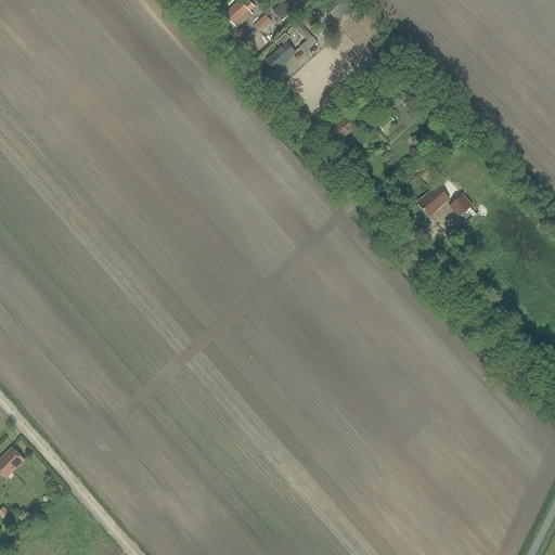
[(249,11),(255,7),(249,0),(245,3),(242,0),(240,0),(226,13),(228,15),(226,17),(236,28),(253,14),(249,11)]
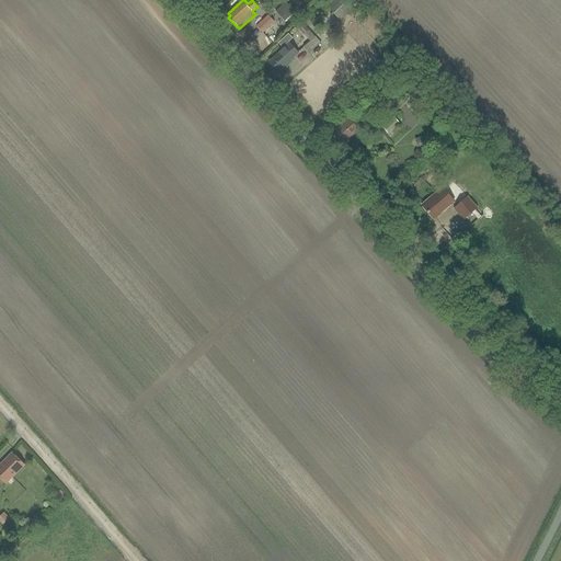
[(340,20),(353,8),(345,0),(334,0),(328,7),(340,20)]
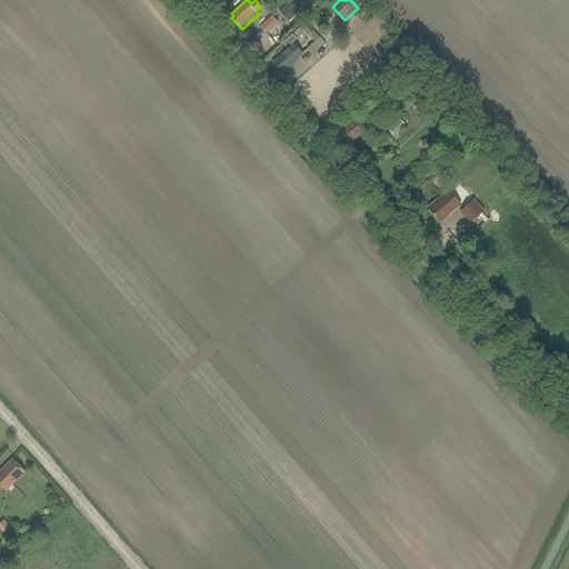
[(289,22),(302,10),(296,3),(292,6),(290,2),(280,12),(289,22)]
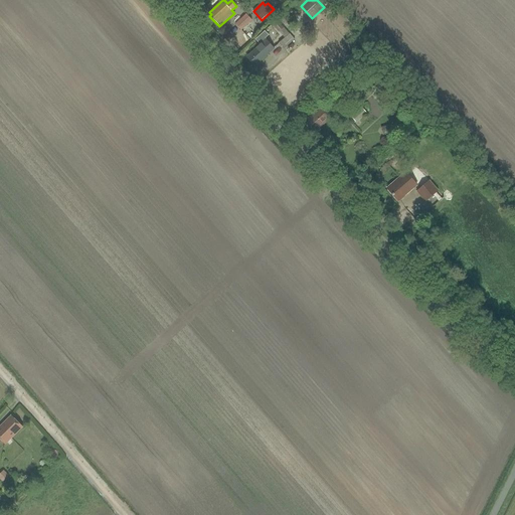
[(241,30),(252,21),(246,14),(235,24),(241,30)]
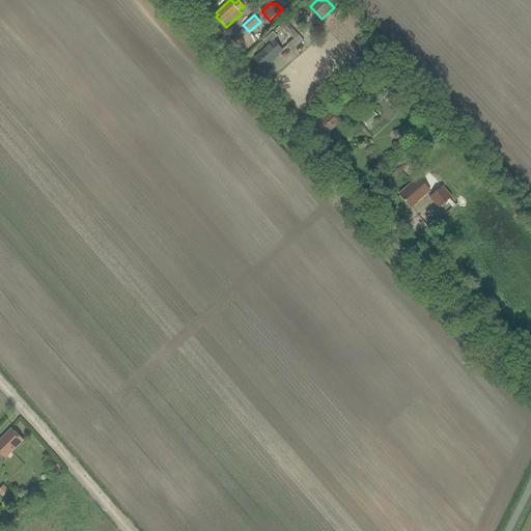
[(268,48),(254,58),(262,67),(282,50),(274,39),(277,36),(273,32),(270,35),(263,40),(269,46),(268,48)]
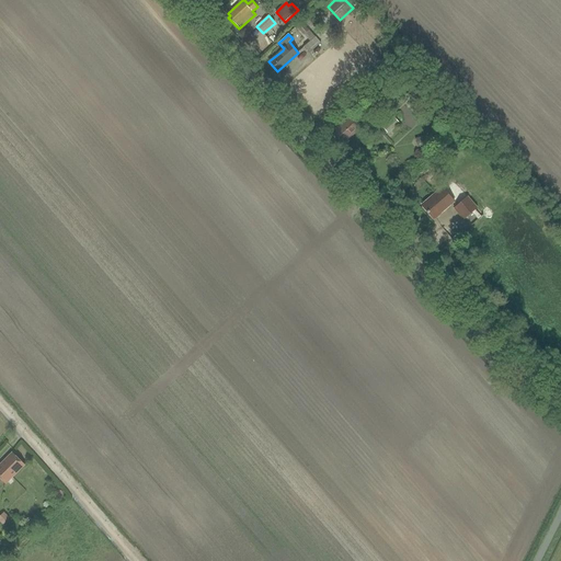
[(304,48),(309,54),(321,44),(316,37),(304,48)]
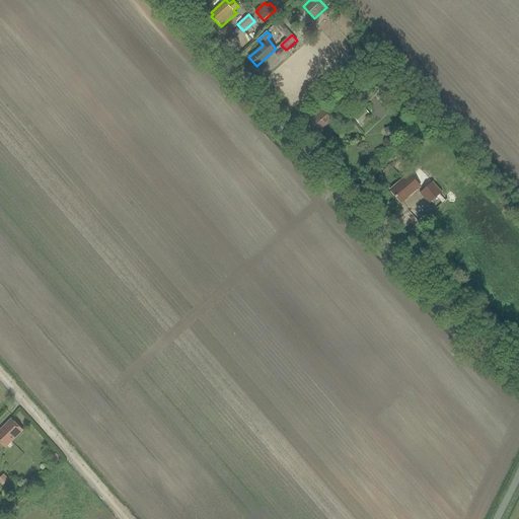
[(342,115),(347,120),(357,110),(352,105),(342,115)]
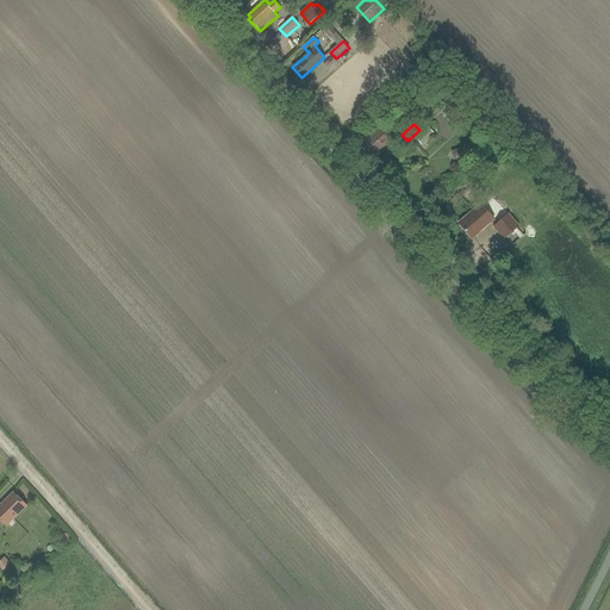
[(366,144),(363,147),(372,154),(373,151),(375,154),(393,137),(381,125),(365,142),(366,144)]
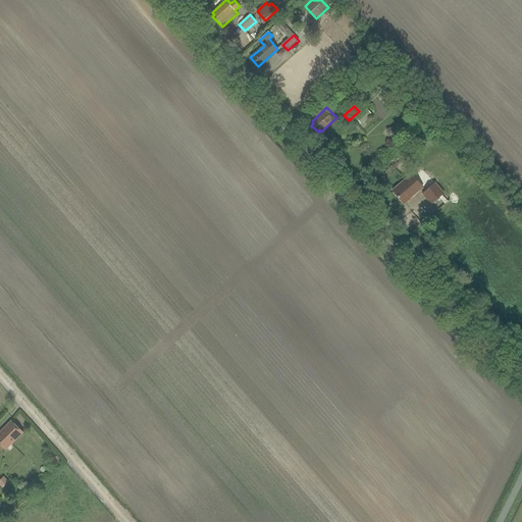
[(356,119),(361,124),(371,114),(367,109),(356,119)]
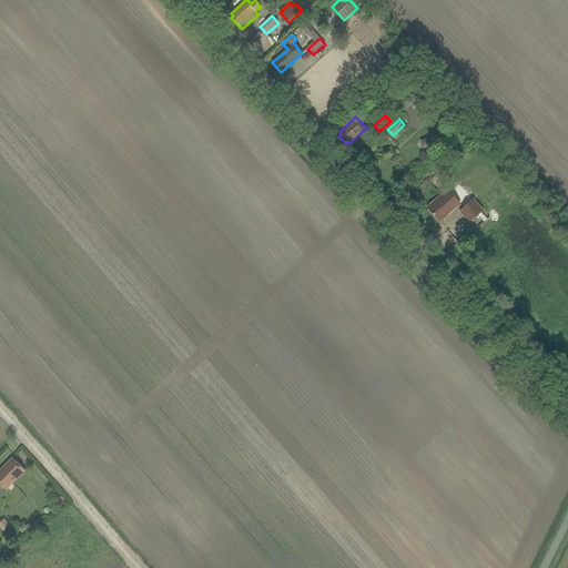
[(436,201),(428,208),(439,221),(459,204),(448,190),(436,201)]
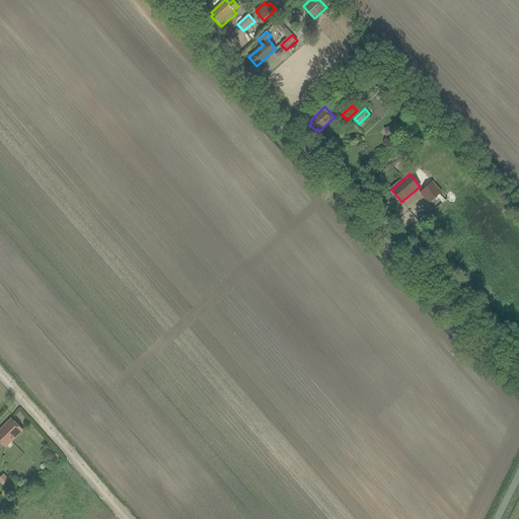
[(443,192),(433,181),(420,193),(430,204),(443,192)]
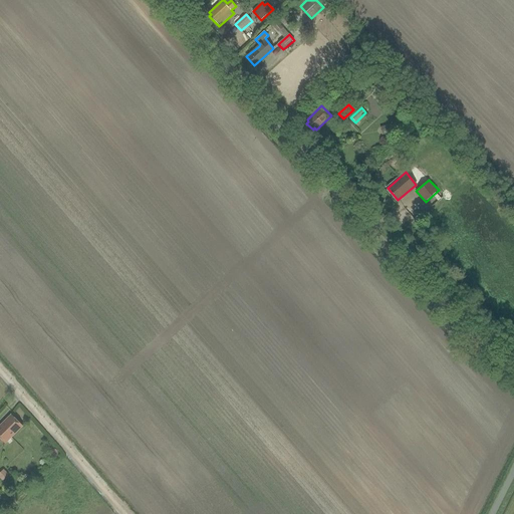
[(408,213),(422,212),(421,203),(408,204),(408,213)]
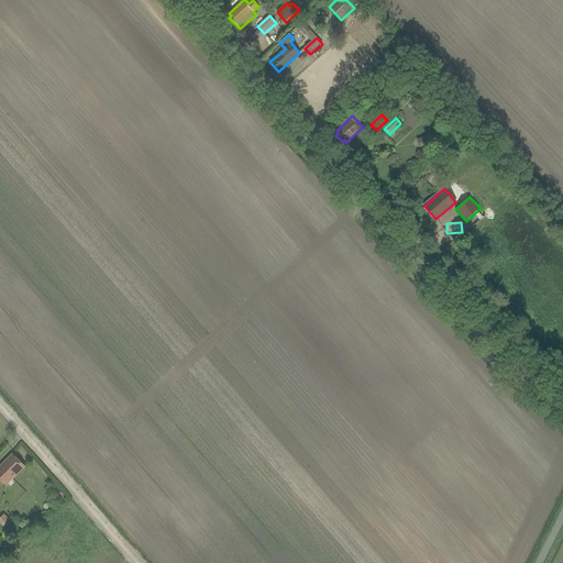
[(14,455),(0,468),(0,478),(8,486),(26,467),(14,455)]
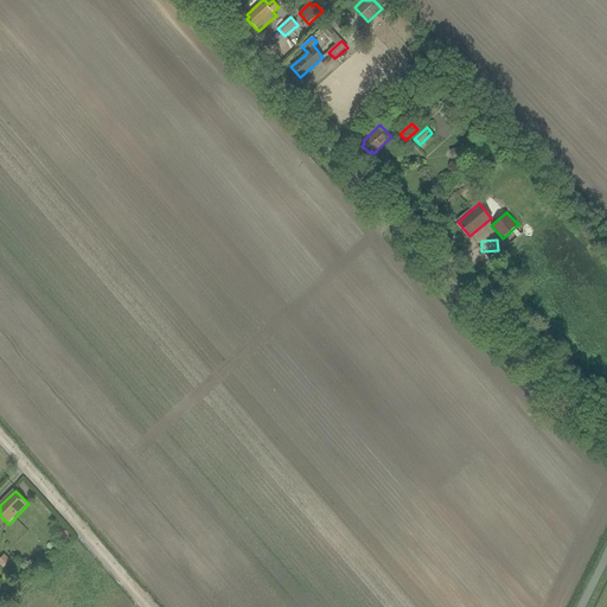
[(6,554),(0,557),(0,562),(5,568),(12,562),(6,554)]
